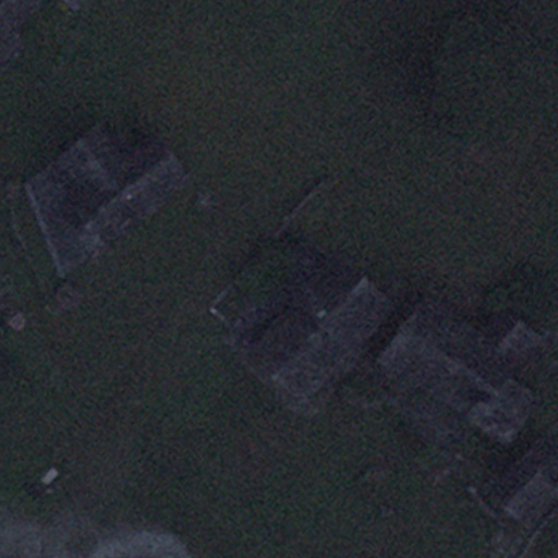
[(53,0),(0,0),(0,62),(2,64),(53,0)]
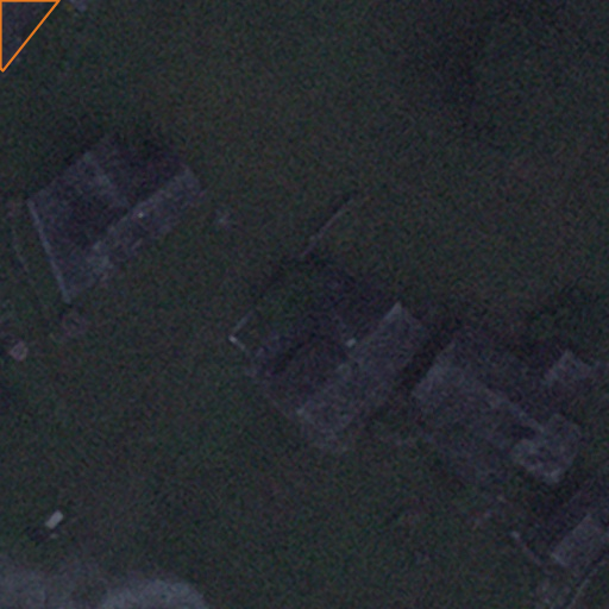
[(143,167),(111,130),(60,175),(88,207),(63,230),(107,278),(207,189),(168,144),(143,167)]
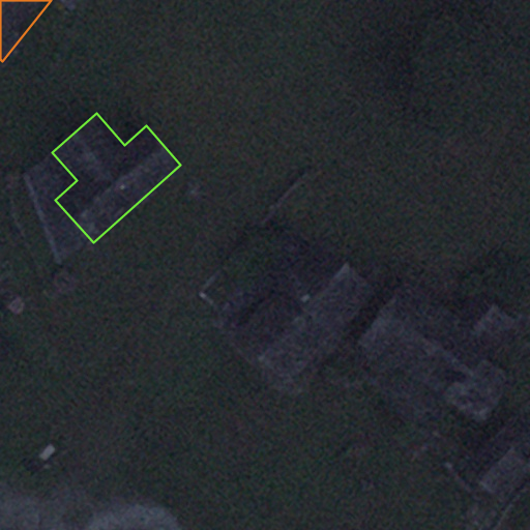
[(369,293),(313,244),(230,336),(285,386),(369,293)]
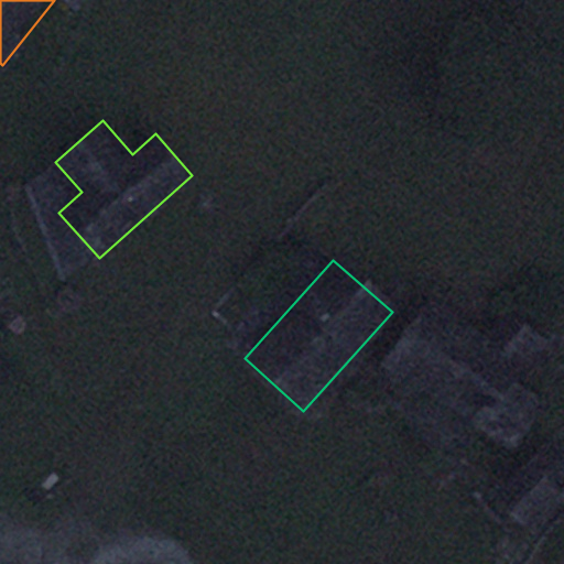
[(480,346),(430,304),(376,369),(513,454),(543,405),(514,379),(546,343),(508,312),(480,346)]
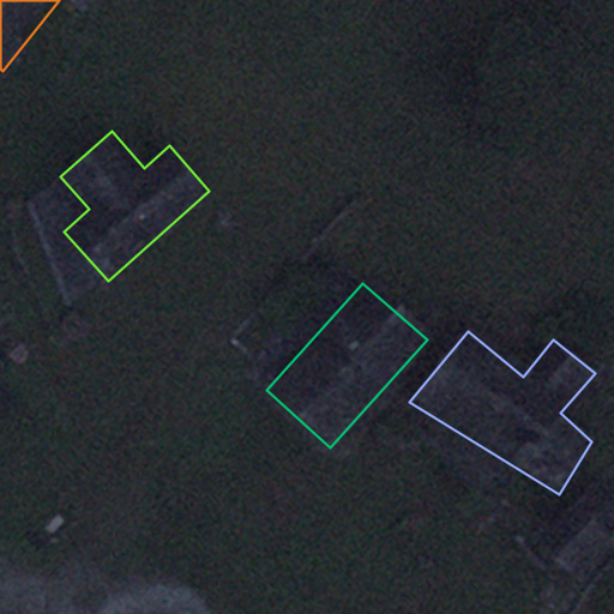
[(613,537),(613,497),(594,477),(533,542),(573,581),(613,537)]
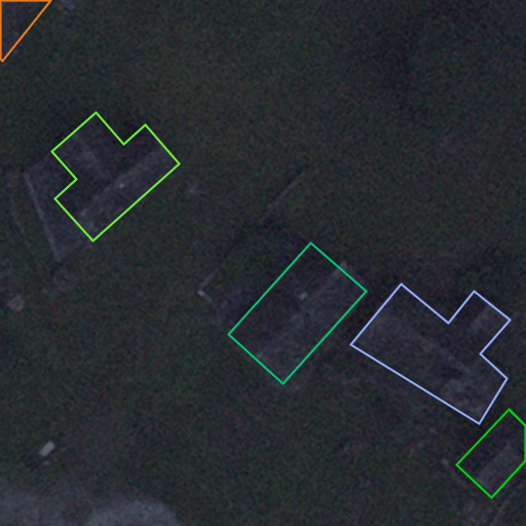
All buildings are outlined.
